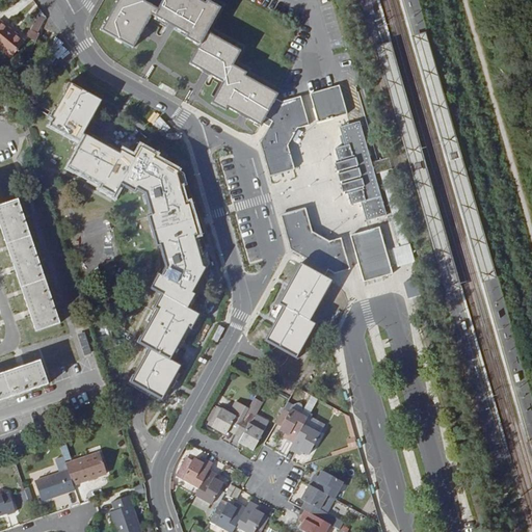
[(228,107),(262,126),(263,124),(276,99),(277,97),(244,77),(246,75),(233,67),(240,53),(207,33),(220,9),(208,2),(206,5),(195,0),(165,0),(159,11),(137,0),(125,0),(124,0),(120,0),(104,31),(134,48),(152,15),(189,35),(188,38),(202,47),(191,64),(224,83),(213,103),(227,110),(228,107)]
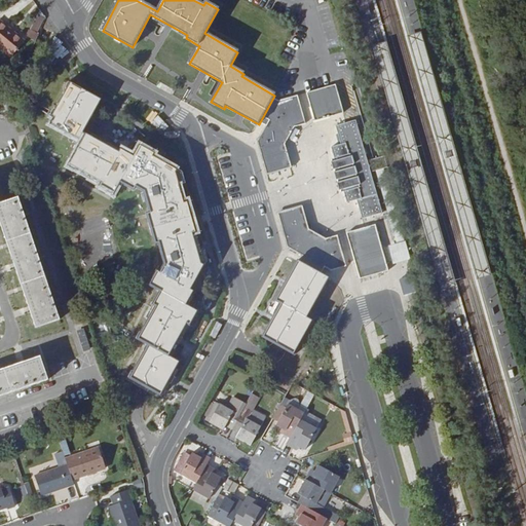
[(28,37),(36,41),(46,20),(40,11),(28,37)]
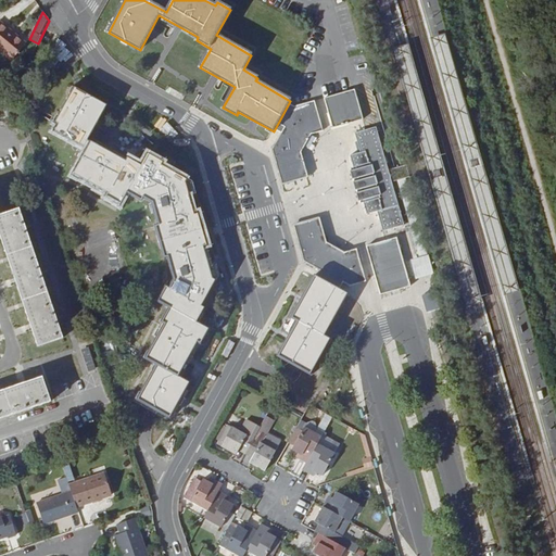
[(0,22),(0,50),(12,61),(26,45),(0,22)]
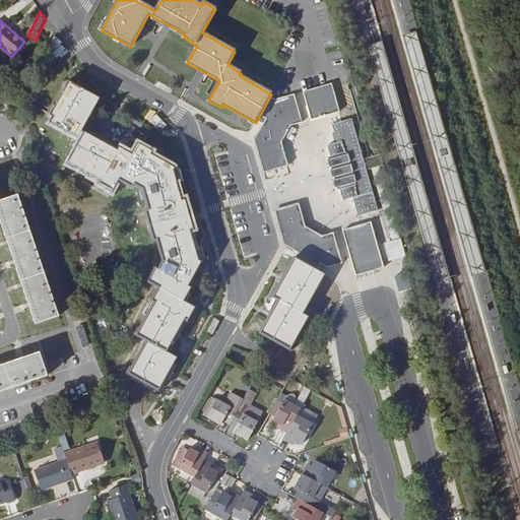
[(401,39),(470,280),(484,276),(414,35),(401,39)]
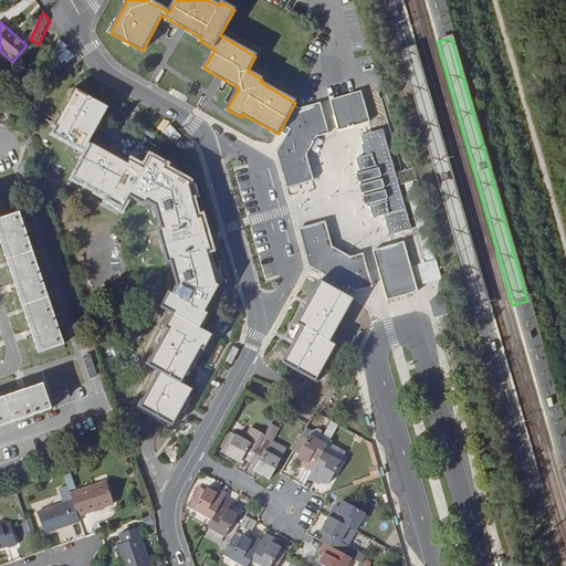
[(415,48),(399,52),(474,316),(490,312),(415,48)]
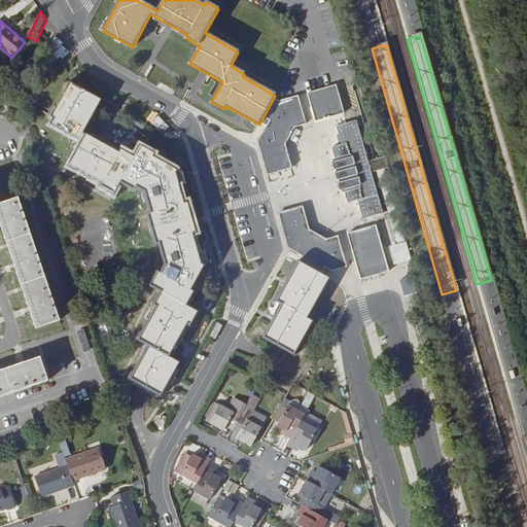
[(100,101),(71,85),(54,116),(57,118),(53,125),(83,142),(70,166),(103,183),(102,186),(114,194),(120,182),(134,189),(136,186),(146,192),(151,214),(148,216),(156,244),(160,244),(166,267),(161,275),(157,273),(150,286),(156,289),(162,292),(154,306),(156,308),(139,341),(149,346),(168,357),(178,340),(186,324),(189,325),(197,313),(185,307),(187,304),(192,293),(189,291),(203,267),(201,266),(197,251),(192,234),(195,233),(186,205),(183,206),(174,173),(175,171),(151,157),(153,155),(141,148),(135,160),(121,151),(119,154),(103,146),(82,134),(92,116),(100,101)]
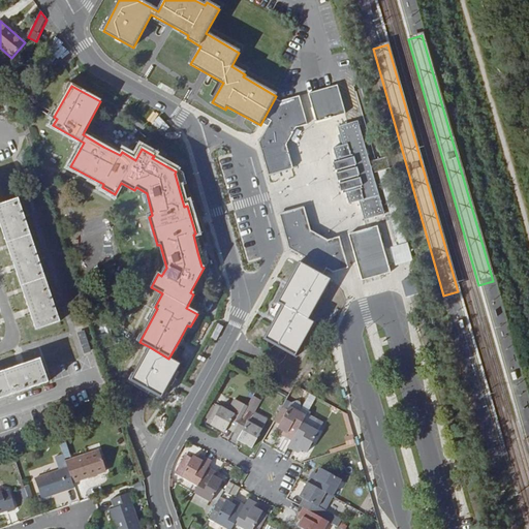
[(316,123),(346,115),(338,86),(309,94),(316,123)]
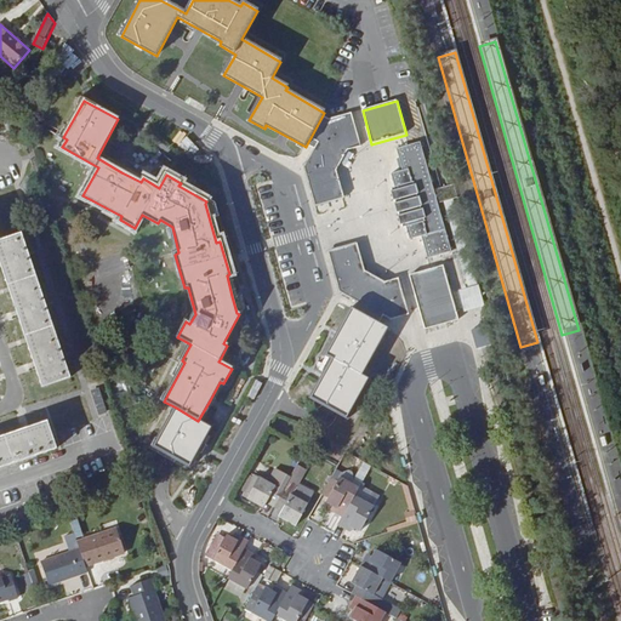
[(345,199),(336,171),(347,151),(362,147),(352,114),(329,120),(323,115),(307,144),(314,148),(303,167),(314,208),(345,199)]
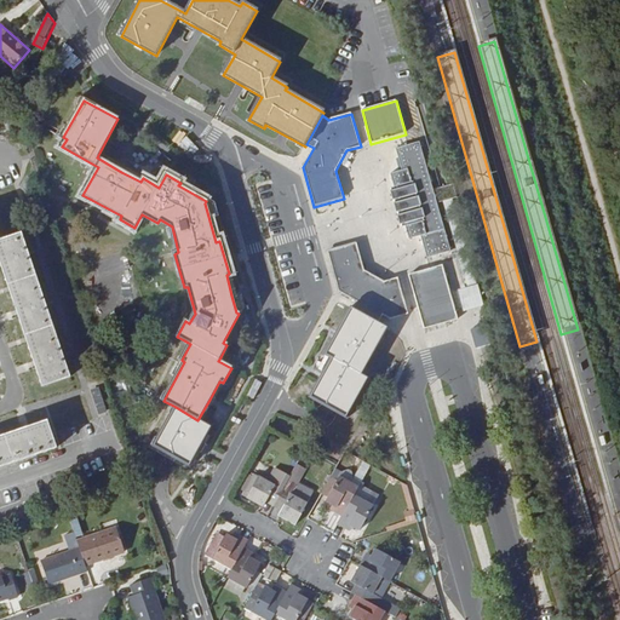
[(434,190),(420,143),(408,145),(402,148),(399,149),(396,149),(397,156),(402,171),(396,173),(390,174),(395,190),(390,191),(395,208),(400,227),(405,225),(409,240),(411,240),(414,239),(422,236),(426,235),(434,233),(445,230),(437,204),(440,204),(443,202),(447,201),(458,199),(454,184),(442,188),(440,188),(435,190),(434,190)]
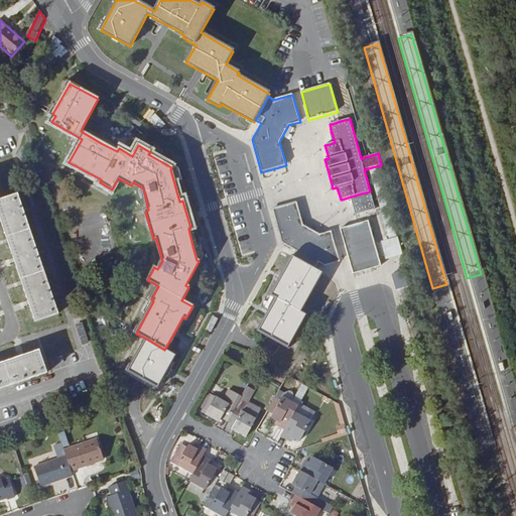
[(23,147),(16,157),(24,162),(31,153),(23,147)]
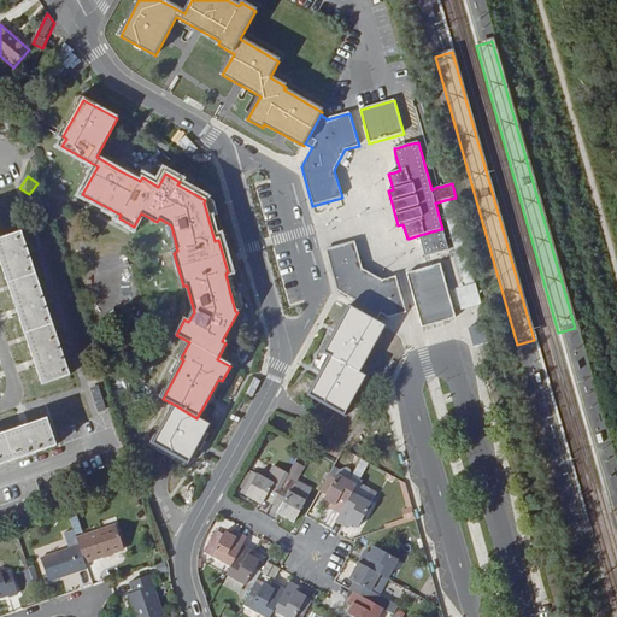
[(450,251),(442,229),(432,231),(424,234),(419,235),(425,257),(450,251)]
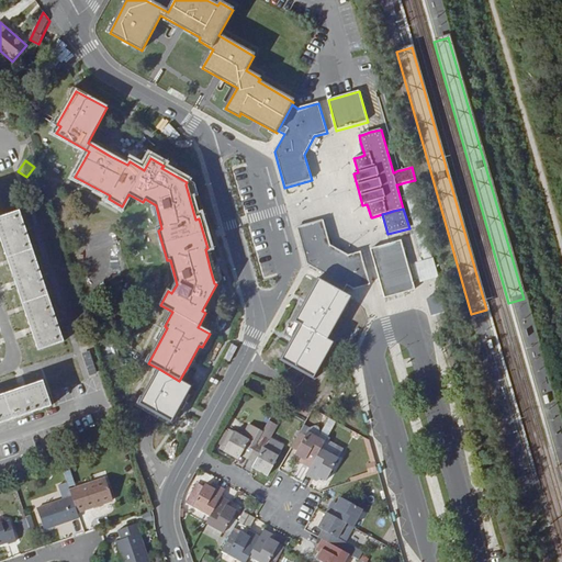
[(0,217),(0,235),(38,350),(64,343),(20,212),(0,217)]
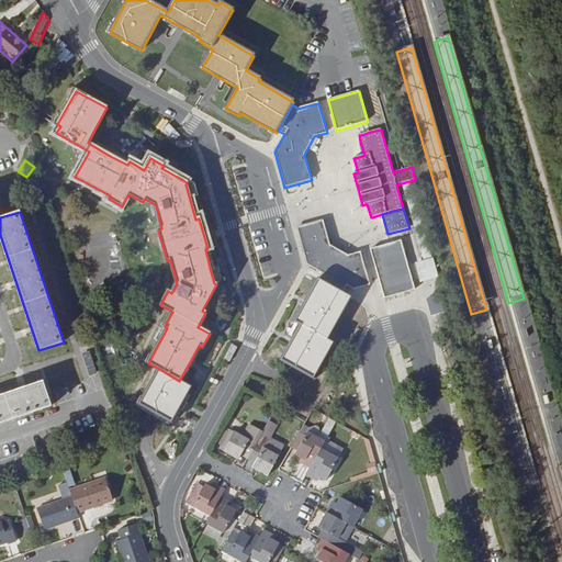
[(356,290),(370,285),(360,253),(349,256),(330,247),(323,220),(296,227),(306,266),(310,267),(324,274),(321,281),(344,294),(348,287),(356,290)]
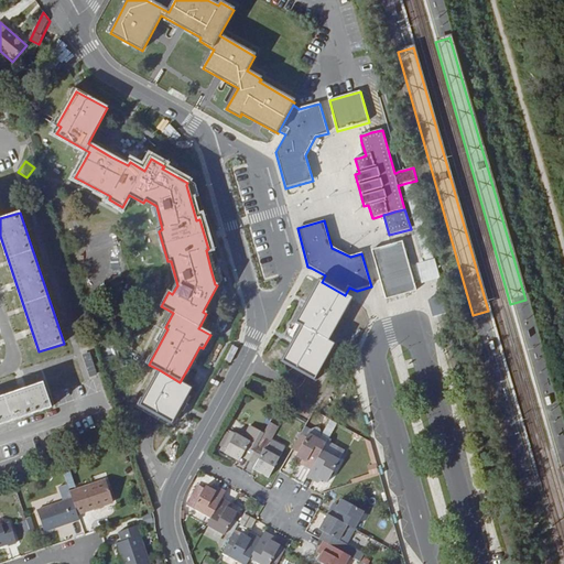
[(415,286),(403,241),(391,245),(372,250),(387,300),(416,291),(415,286)]
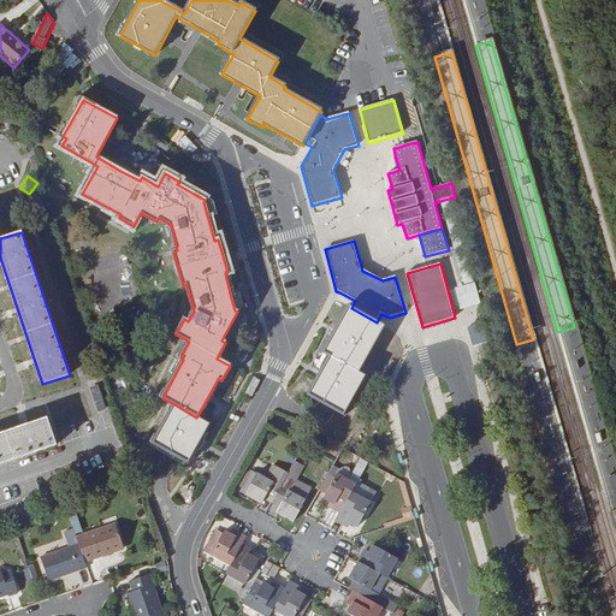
[(458,301),(461,311),(471,308),(480,306),(478,295),(474,284),(469,285),(455,289),(458,301)]
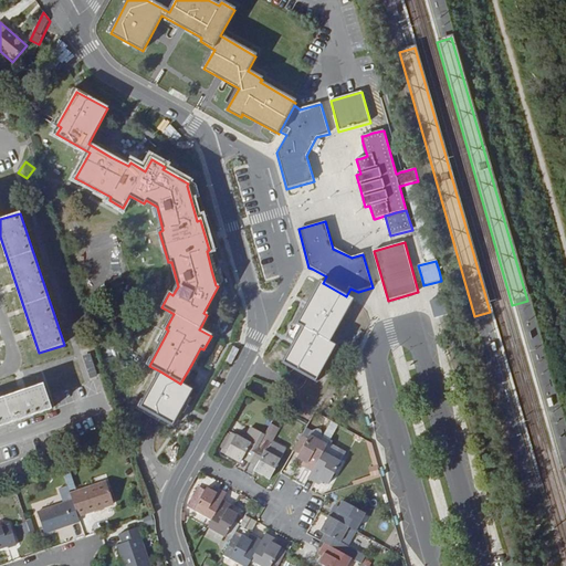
[(323,283),(321,282),(299,324),(304,327),(284,363),(316,380),(335,346),(329,343),(353,301),(353,300),(346,296),(323,283)]
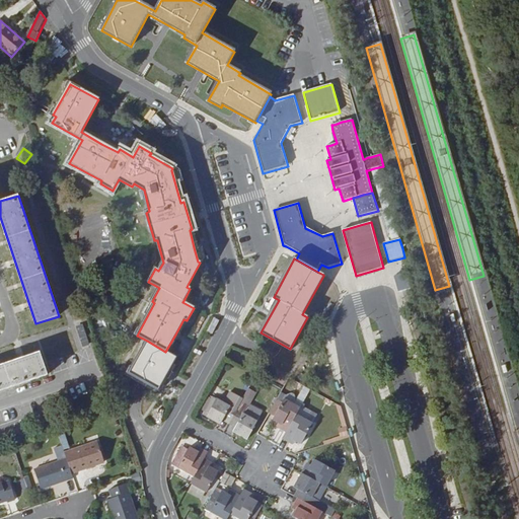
[(404,274),(394,276),(398,292),(409,289),(404,274)]
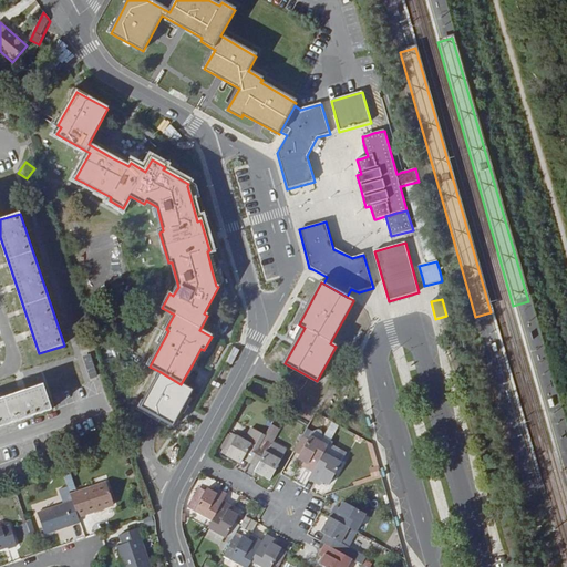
[(181,384),(161,372),(142,409),(152,413),(173,425),(192,391),(181,384)]
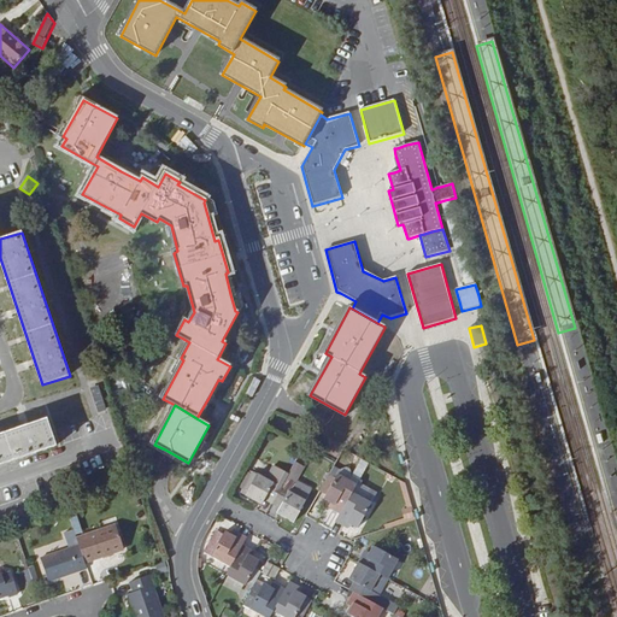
[(47,419),(0,435),(0,465),(57,446),(47,419)]
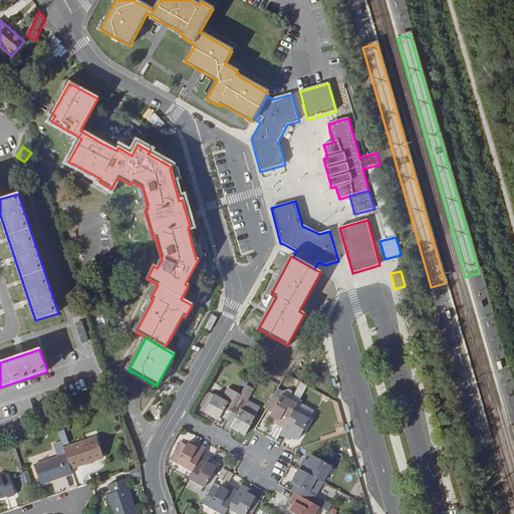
[(255,417),(242,410),(253,389),(247,384),(236,404),(226,421),(233,424),(231,428),(245,436),(255,417)]
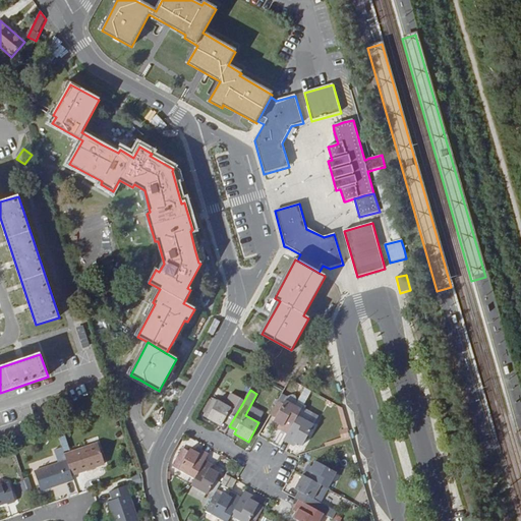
[(224,422),(229,426),(244,400),(232,393),(226,404),(218,400),(208,418),(221,426),(224,422)]
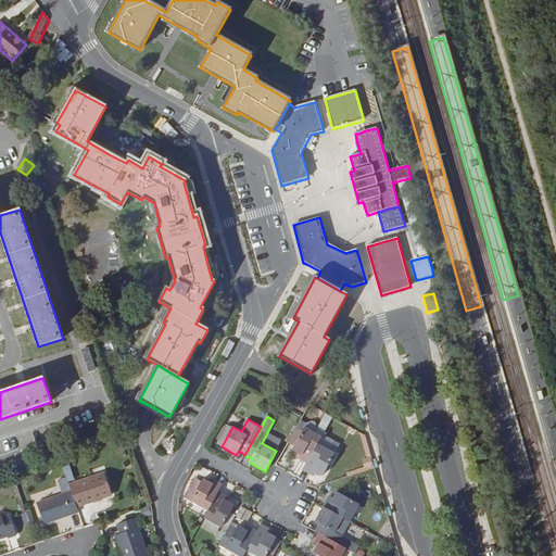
[(232,427),(229,425),(217,445),(222,446),(232,427)]
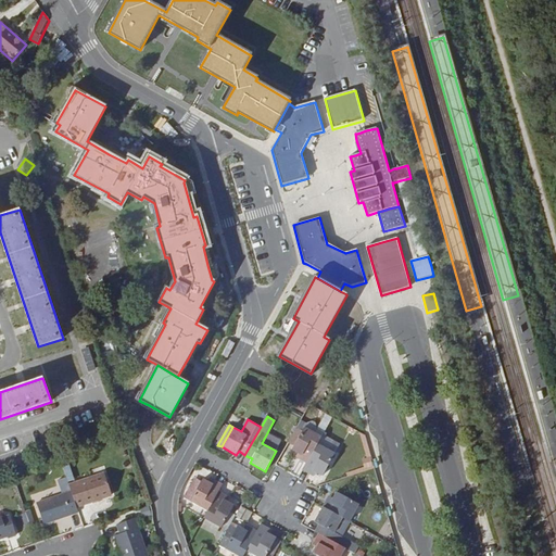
[(299,458),(307,463),(318,444),(323,437),(305,427),(292,451),(301,455),(299,458)]
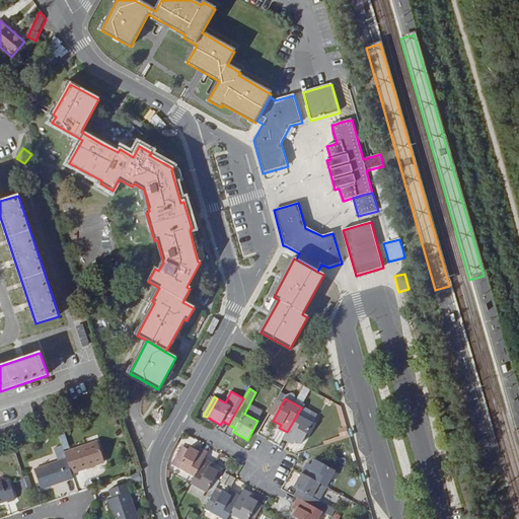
[(283,402),(278,399),(269,414),(275,417),(283,402)]
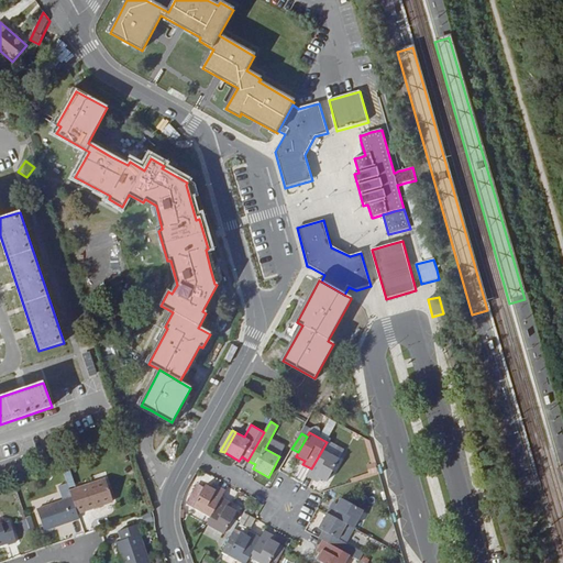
[(340,459),(322,450),(311,468),(307,477),(316,482),(318,478),(327,483),(340,459)]
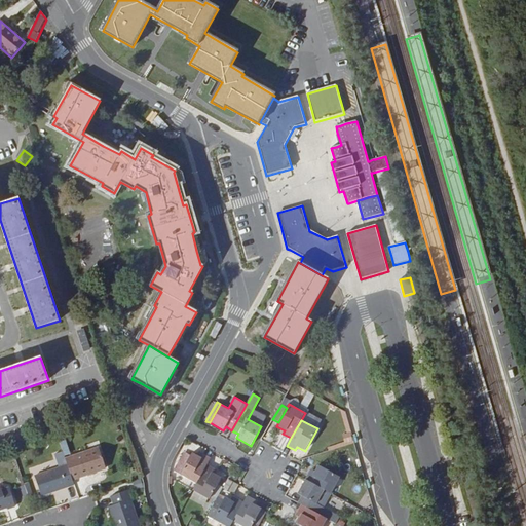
[(99,448),(66,459),(68,465),(73,481),(106,470),(99,448)]
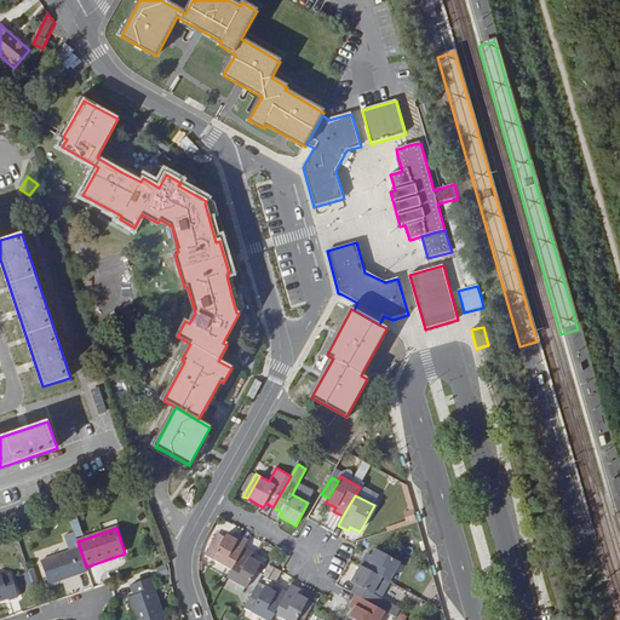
[(233,570),(245,547),(250,540),(240,535),(237,539),(227,534),(213,560),(233,570)]
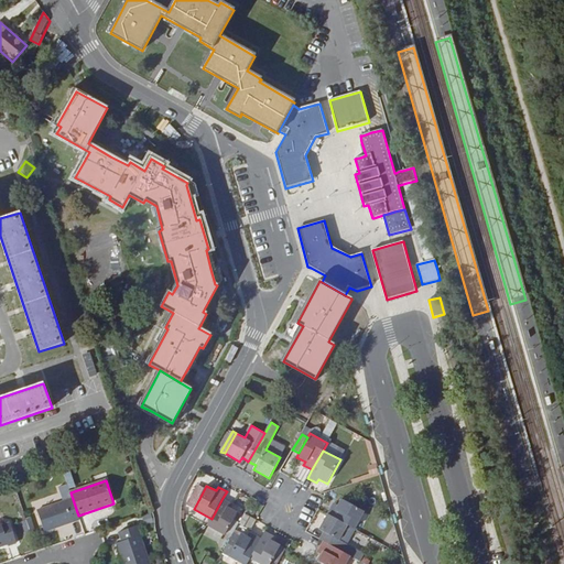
[(231,503),(223,498),(212,519),(207,527),(224,537),(237,512),(228,508),(231,503)]
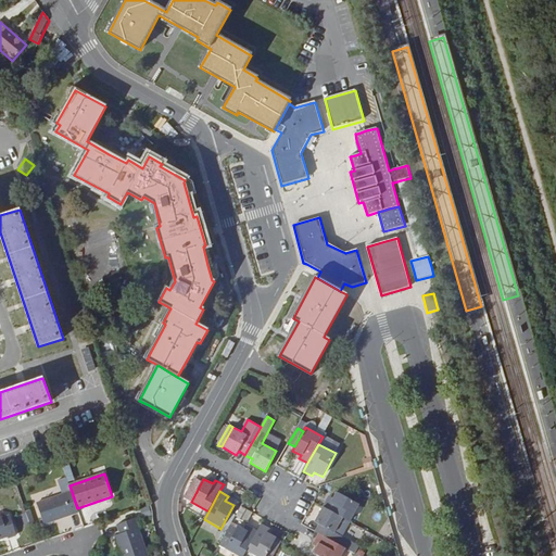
[(77,508),(72,492),(37,504),(45,525),(79,513),(77,508)]
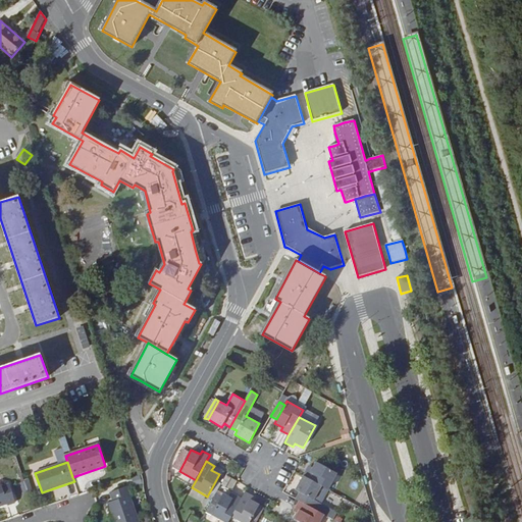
[(308,468),(303,476),(322,486),(328,490),(337,474),(316,462),(311,470),(308,468)]
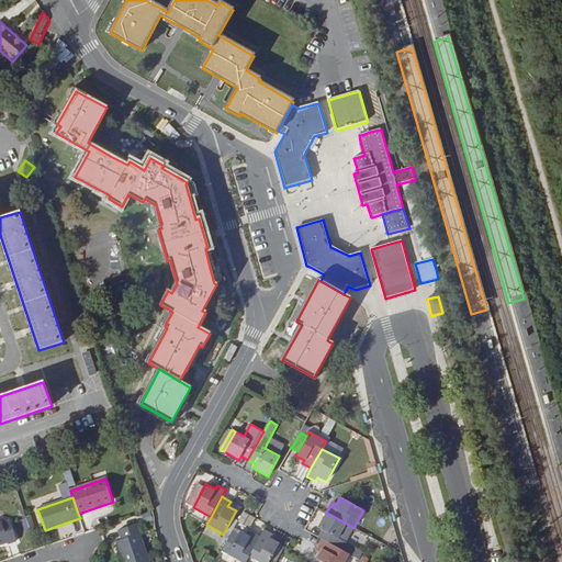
[(347,524),(326,513),(317,528),(323,530),(318,537),(322,539),(337,548),(349,554),(361,561),(364,553),(346,543),(338,539),(347,524)]
